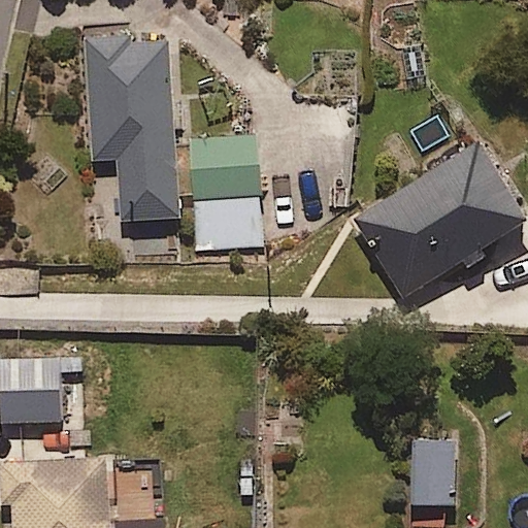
[(180,217),(168,37),(85,42),(93,158),(107,157),(112,222),(180,217)]
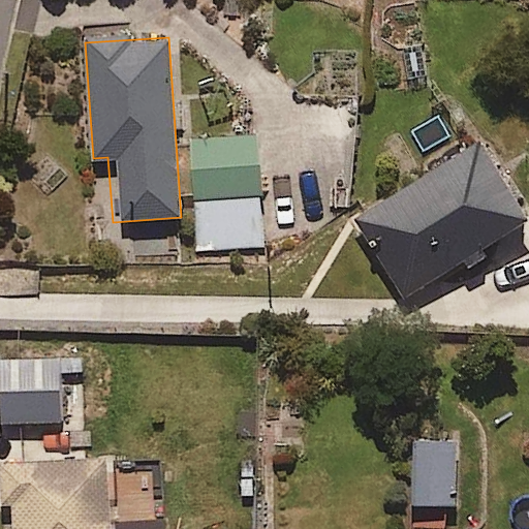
[(263,246),(258,137),(195,139),(200,249),(263,246)]
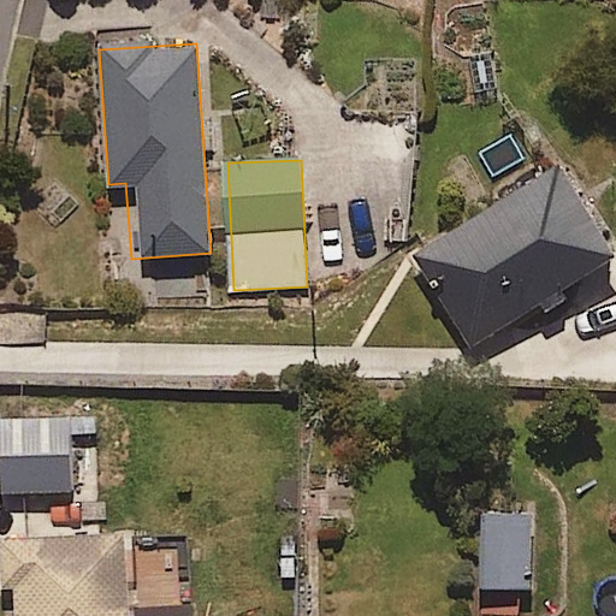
[(471,347),(615,258),(558,165),(413,254),(471,347)]
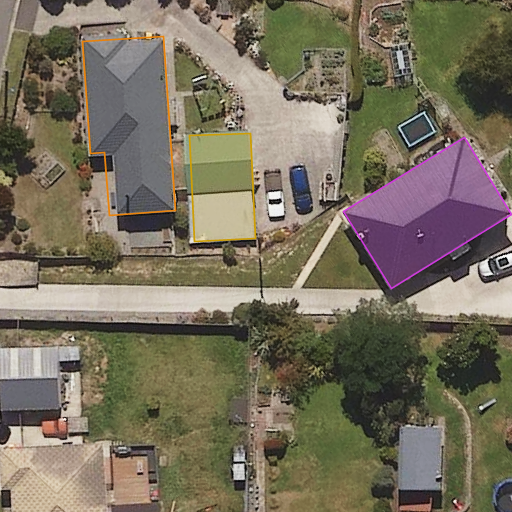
[(0,409),(0,410),(59,409),(58,376),(58,348),(0,349),(0,409)]
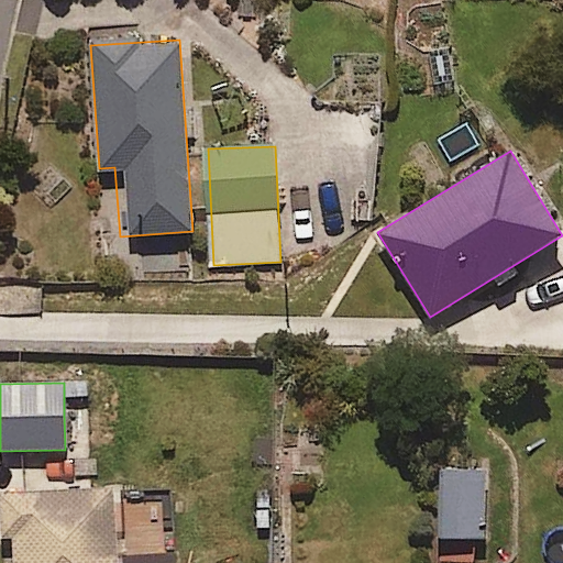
[(485,539),(484,470),(439,471),(440,539),(485,539)]
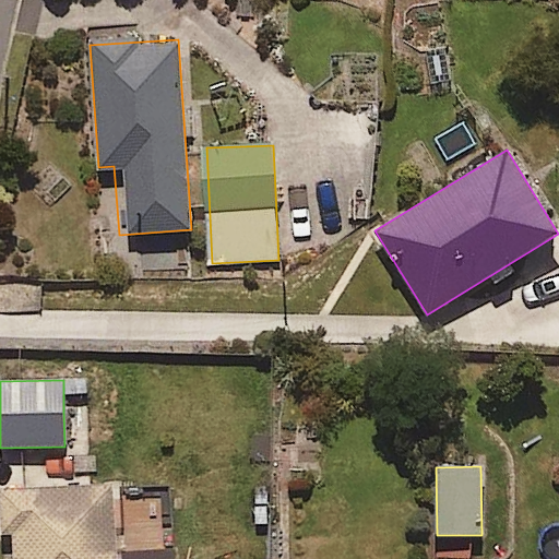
[(115,551),(114,488),(0,489),(1,538),(10,538),(10,558),(176,558),(176,550),(115,551)]
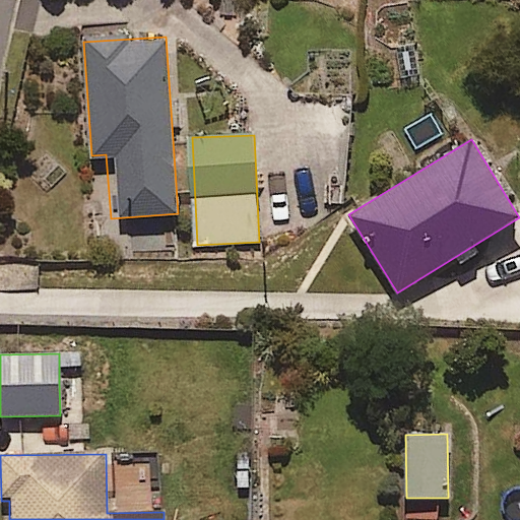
All buildings are outlined.
